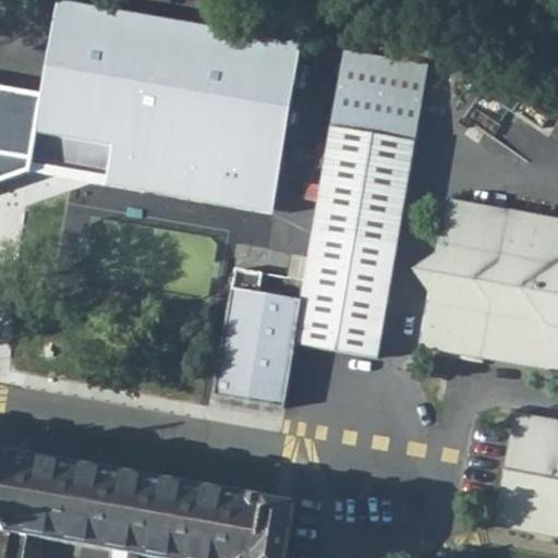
[(45,95),(33,162),(274,205),(301,46),(60,3),(45,95)]
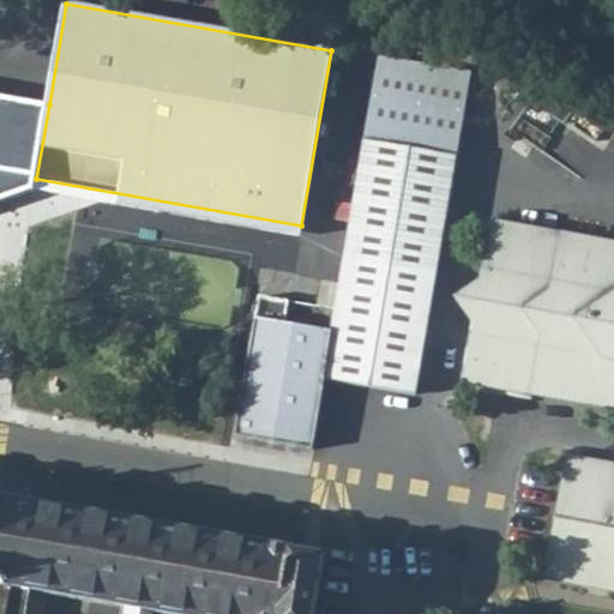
[(470,72),(378,58),(365,142),(456,156),(470,72)]
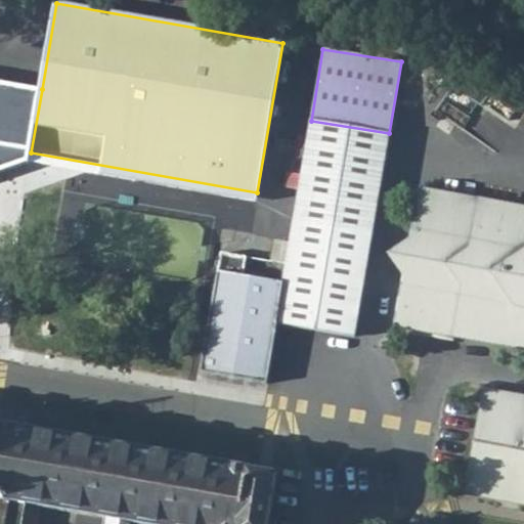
[(42,89),(0,81),(0,171),(29,162),(31,153),(42,89)]
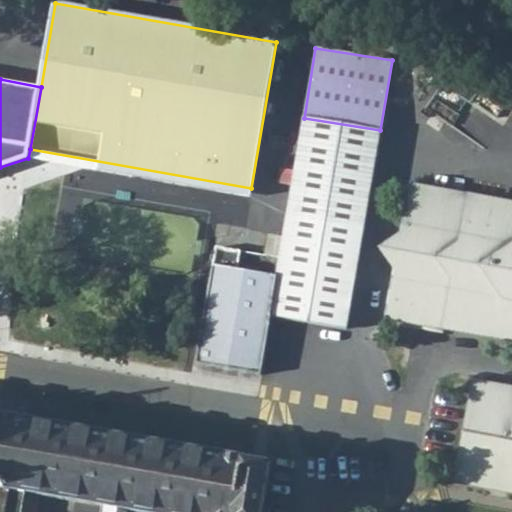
[(380,130),(304,118),(277,275),(213,265),(196,363),(260,374),(271,315),(346,328),(380,130)]
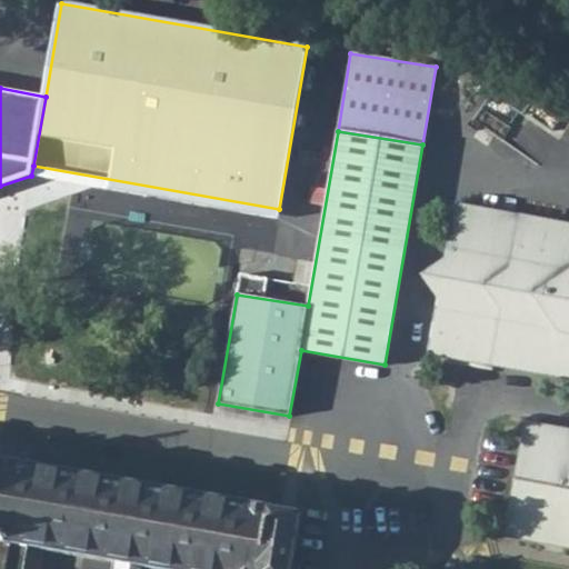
[(33,166),(31,176),(278,218),(279,209),(33,166)]
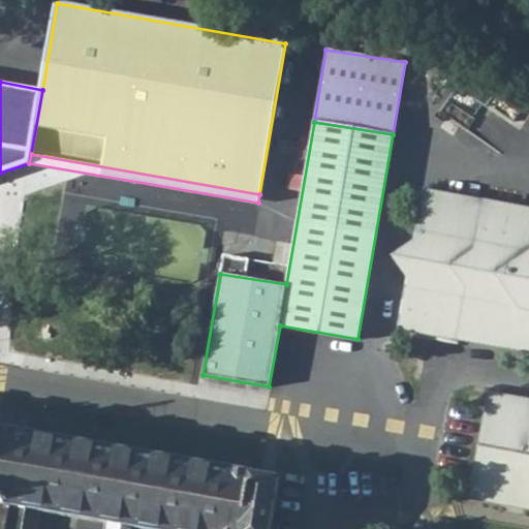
[(528,213),(427,194),(402,327),(528,349),(528,402),(499,397),(489,404),(473,489),(480,499),(528,507),(528,213)]
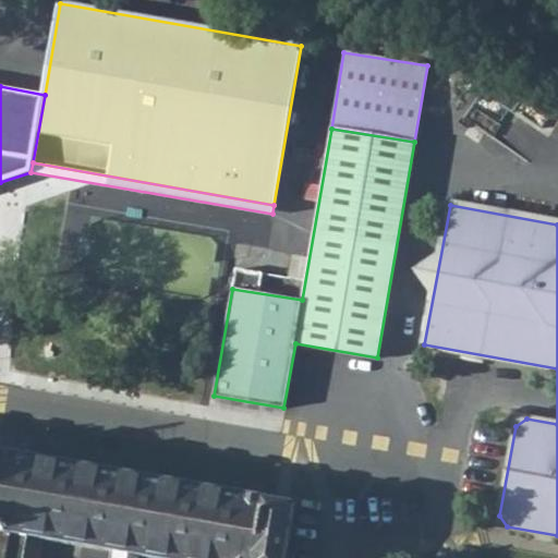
[(0,557),(21,557),(25,536),(149,557),(288,557),(296,508),(0,457),(0,557)]
